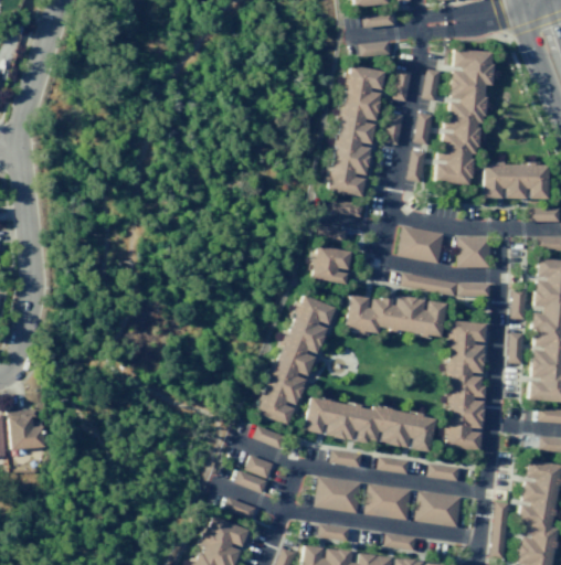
[(361,13),(362,27),(393,25),(392,12),(361,13)]
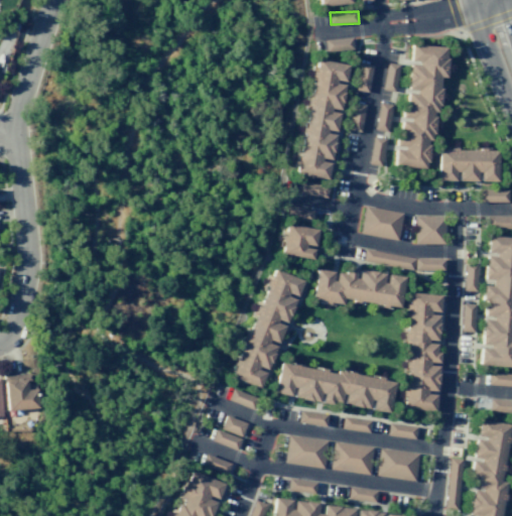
[(328,51),(355,49),(354,38),(327,39),(328,51)]
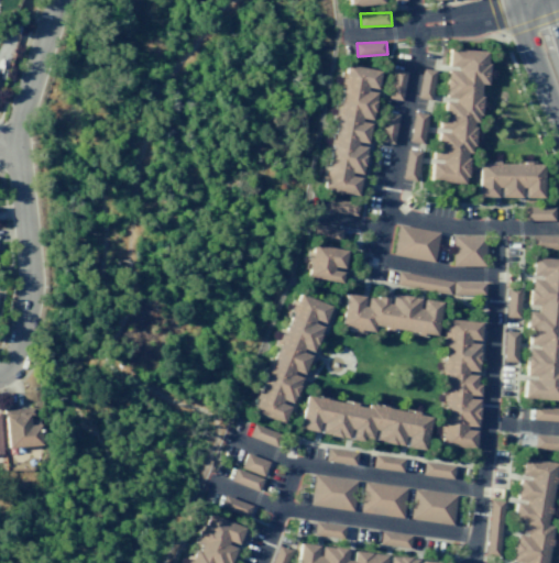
[(468,183),(469,153),(475,153),(475,122),(482,122),(482,84),(489,84),(490,50),(451,50),(450,68),(448,68),(448,99),(444,99),(444,130),(437,130),(437,162),(433,162),(433,183),(468,183)]
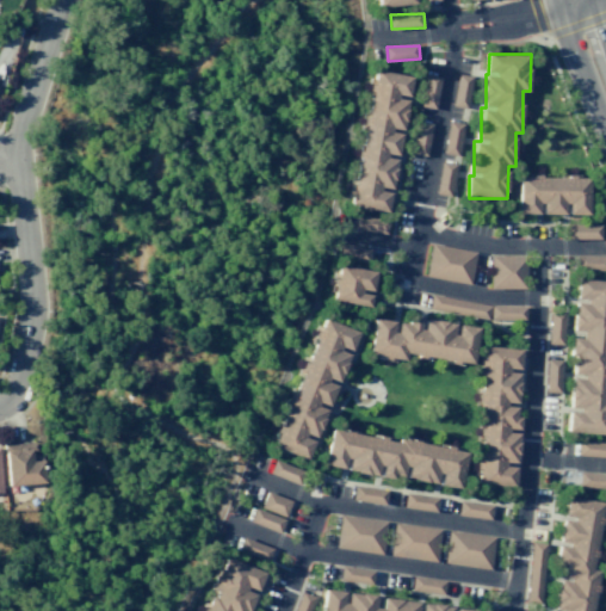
[(354,207),(389,213),(393,191),(394,191),(399,158),(400,158),(403,131),(404,131),(409,98),(410,98),(414,76),(375,71),(354,207)]
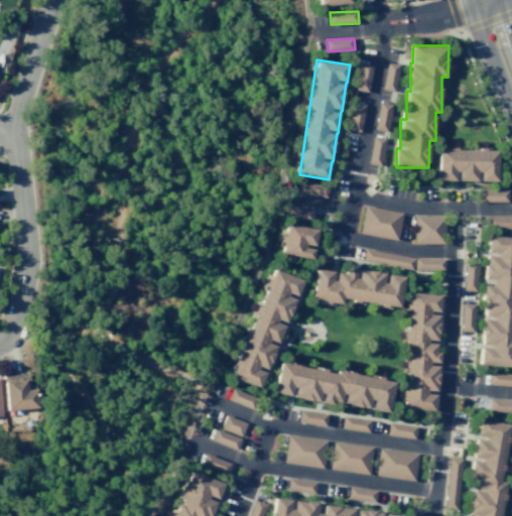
[(358,90),(370,92),(375,65),(363,62),(358,90)]
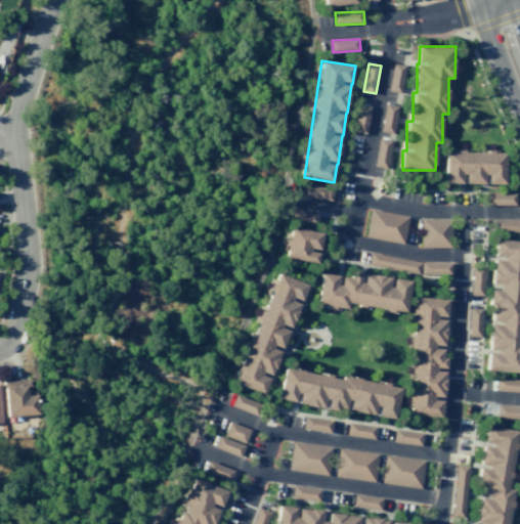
[(406,66),(394,64),(392,91),(403,93),(406,66)]
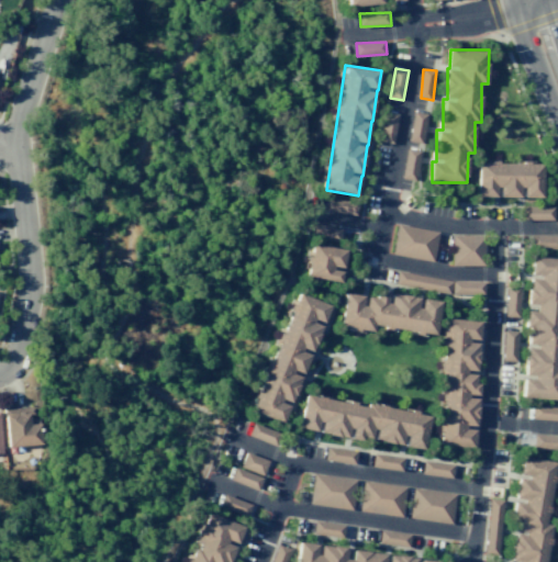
[(411,141),(424,143),(430,114),(416,111),(411,141)]
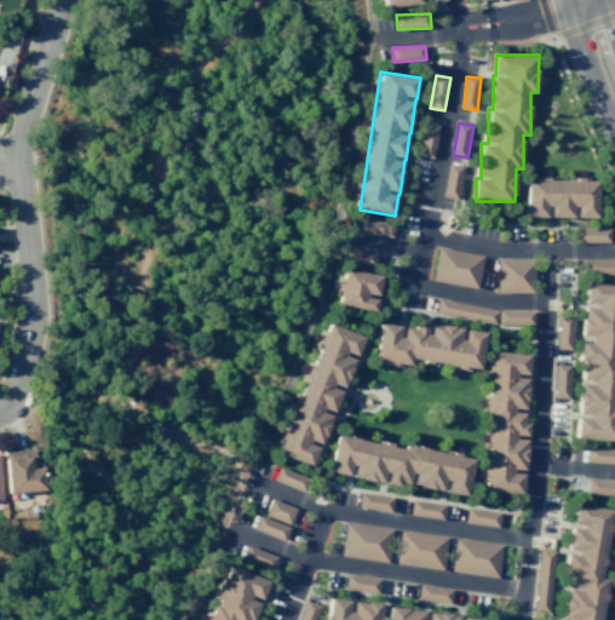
[(436,158),(441,126),(427,124),(423,156),(436,158)]
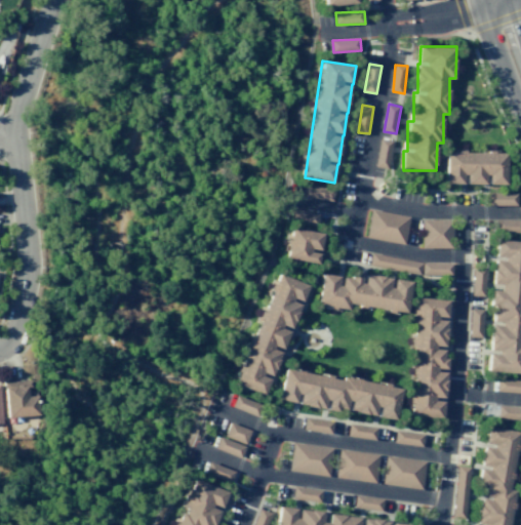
[(377,166),(390,168),(394,142),(382,139),(377,166)]
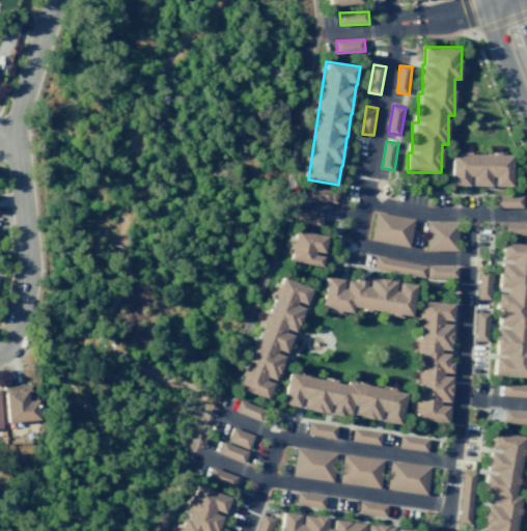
[(514,187),(514,155),(453,155),(453,186),(472,186),(472,187),(494,187),(514,187)]
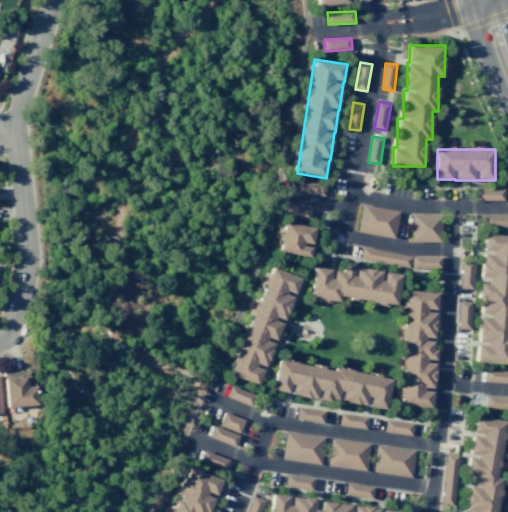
[(300,192),(326,195),(327,184),(301,181),(300,192)]
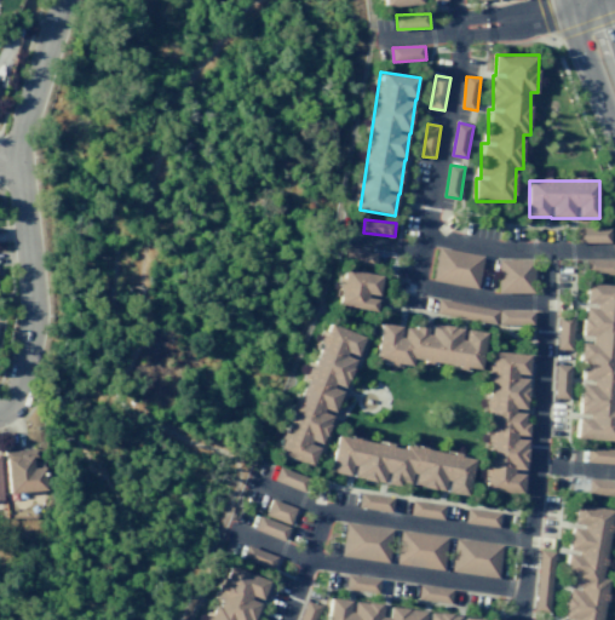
[(613,242),(611,228),(579,228),(580,244),(613,242)]
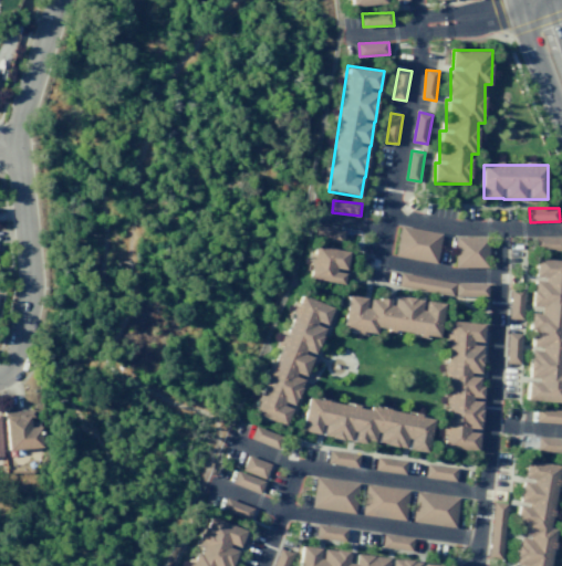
[(346,230),(316,224),(314,237),(344,243),(346,230)]
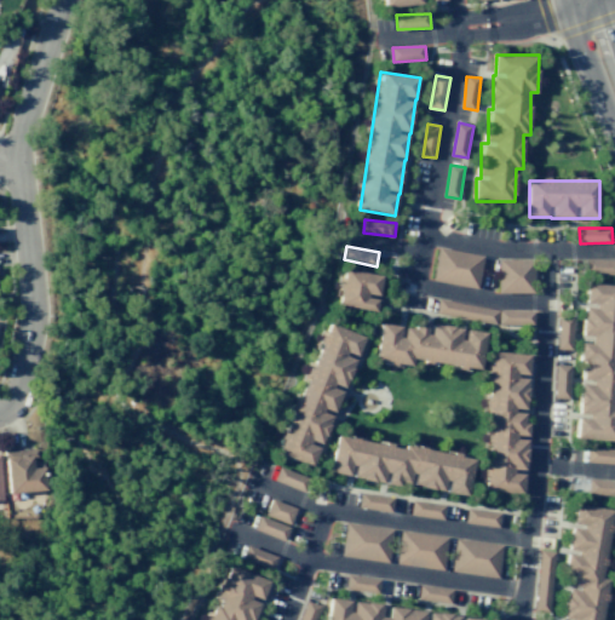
[(481,287),(484,254),(440,248),(435,282),(481,287)]
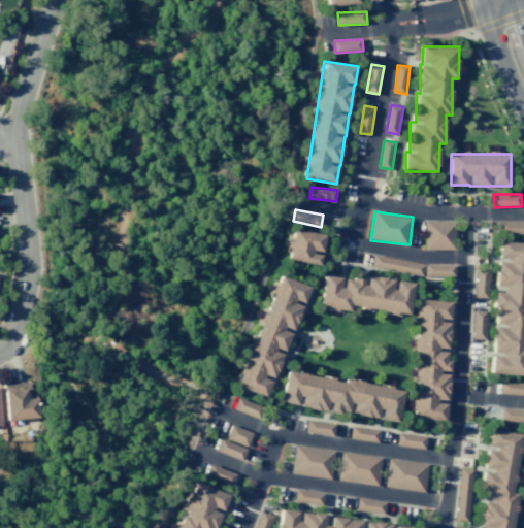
[(456,250),(457,221),(427,221),(426,249),(456,250)]
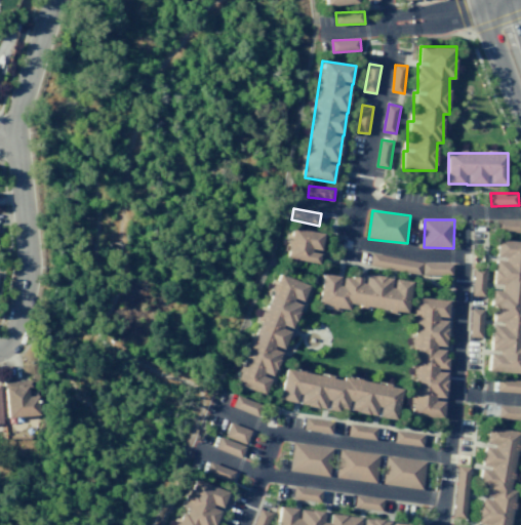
[(520,220),(498,219),(498,232),(520,232),(520,220)]
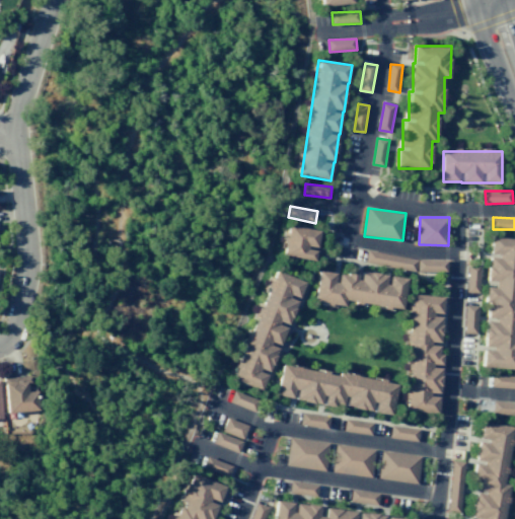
[(315,260),(317,248),(318,248),(320,230),(290,225),(285,255),(315,260)]
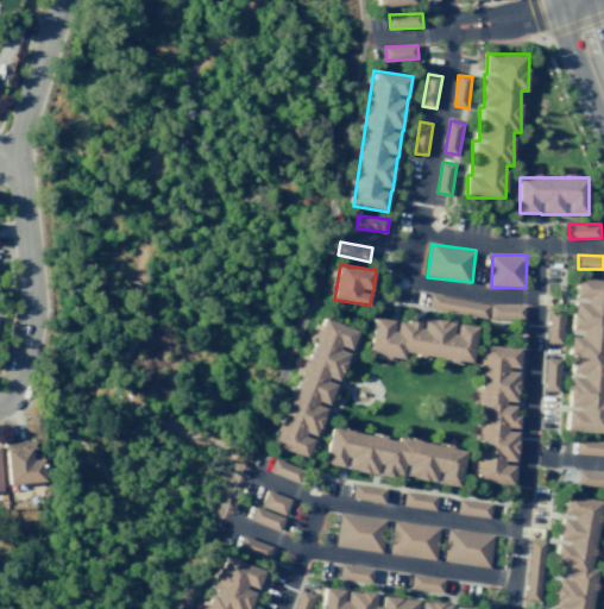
[(603,280),(578,278),(577,300),(574,300),(573,330),(583,330),(583,337),(571,337),(571,355),(574,355),(573,375),(571,374),(570,408),(568,408),(568,431),(603,432),(603,280)]
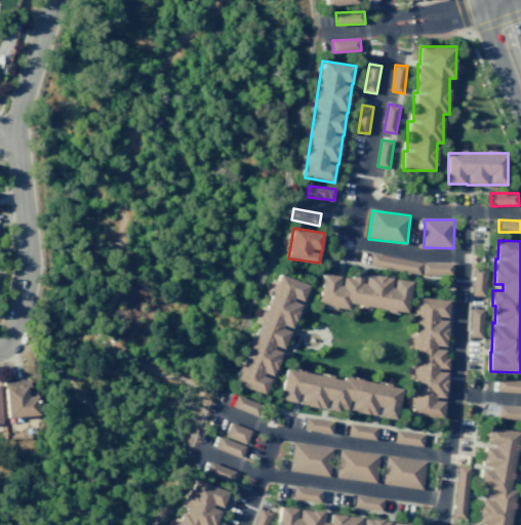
[(455,263),(372,256),(371,269),(454,276),(455,263)]
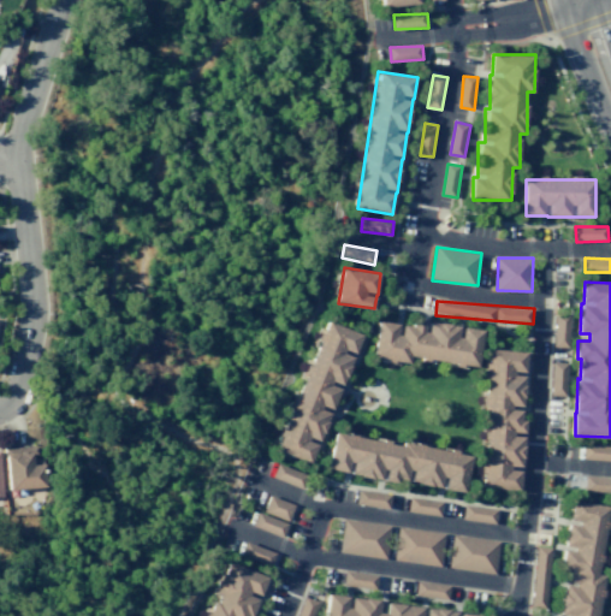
[(571,315),(557,315),(556,347),(570,347),(571,315)]
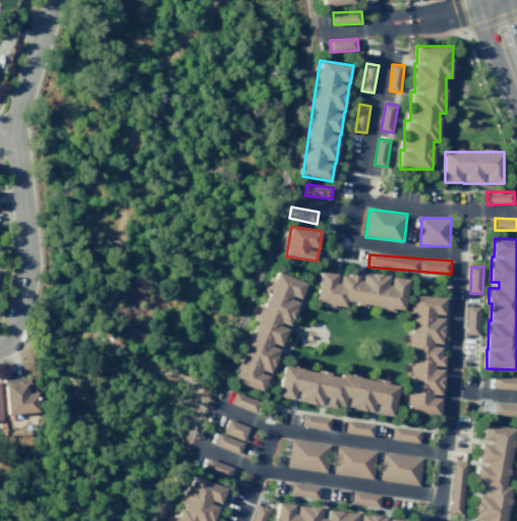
[(405,309),(409,279),(391,276),(362,272),(363,272),(351,270),(350,276),(340,275),(340,274),(322,272),(317,302),(347,306),(348,302),(405,309)]
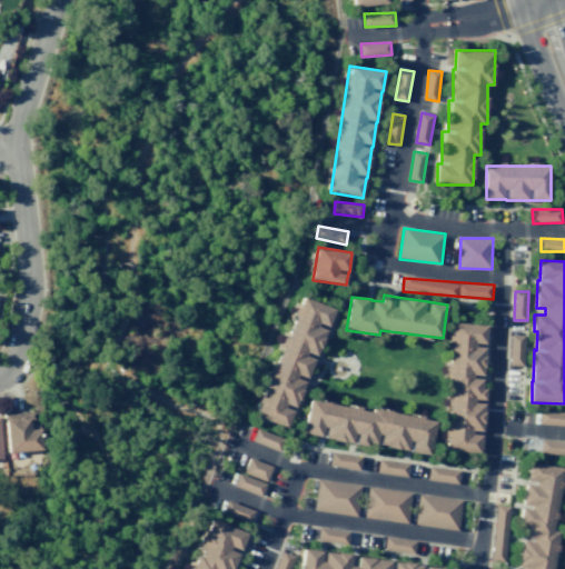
[(259,418),(288,427),(295,408),(297,409),(307,379),(309,380),(327,327),(329,328),(336,308),(299,296),(259,418)]
